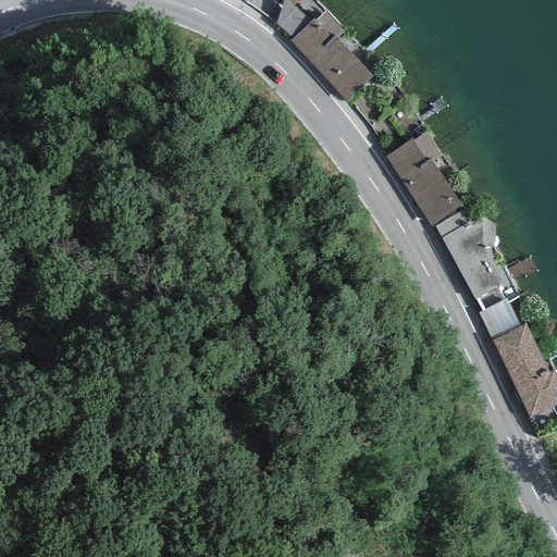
[(293,38),(311,22),(284,0),(283,0),(275,24),(293,38)]
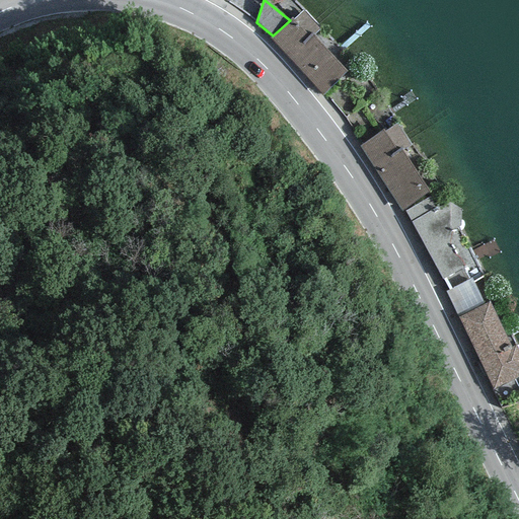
[(270,39),(323,93),(347,71),(312,35),(320,27),(303,9),(293,19),(291,18),(290,20),(273,35),(270,39)]
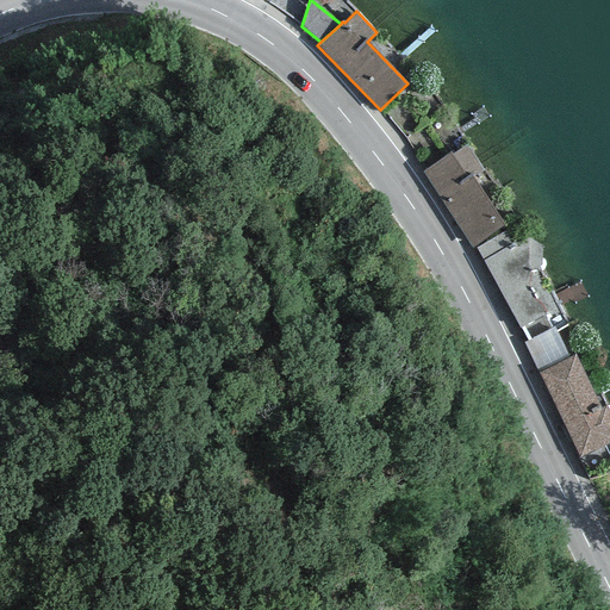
[(422,170),(470,247),(505,224),(472,178),(484,170),(466,145),(453,155),(450,151),(422,170)]
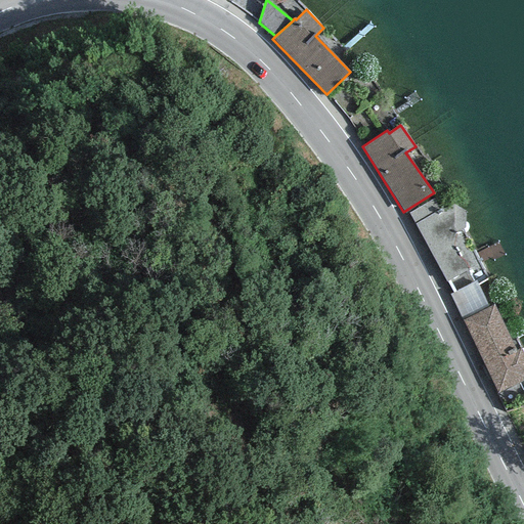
[(407,213),(413,224),(441,210),(435,199),(407,213)]
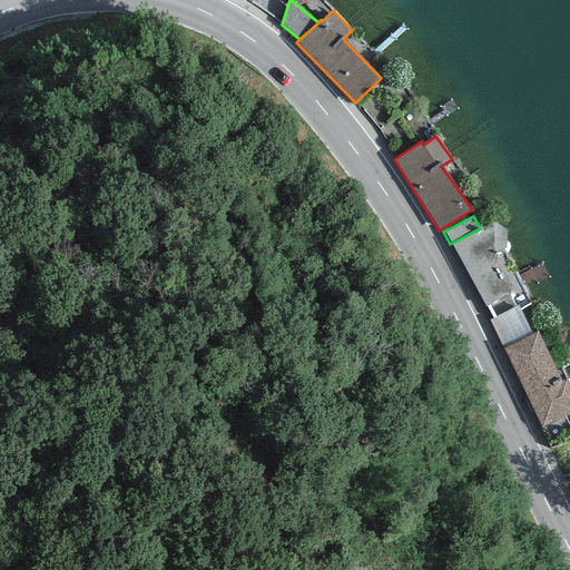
[(480,228),(450,244),(492,320),(519,306),(520,311),(532,304),(501,249),(505,248),(505,229),(490,222),(480,228)]
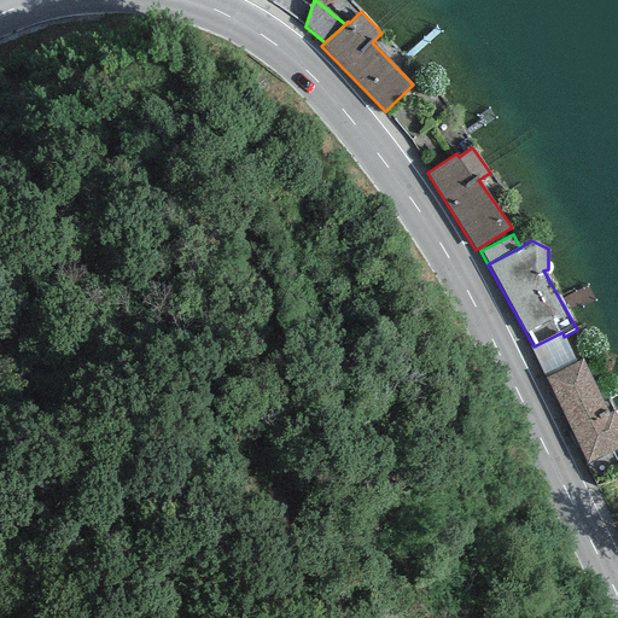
[(530,348),(544,378),(577,363),(564,337),(563,332),(534,347),(530,348)]
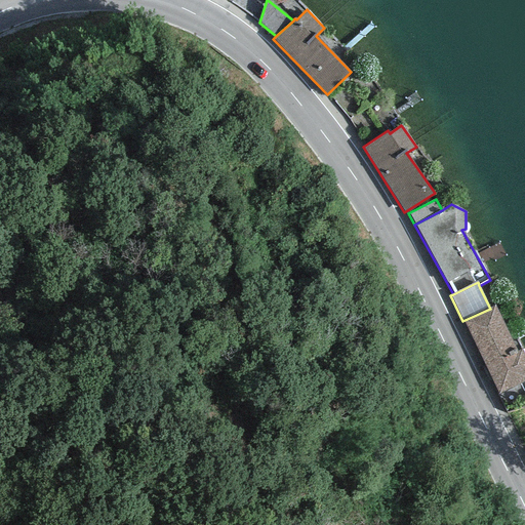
[(490,309),(462,321),(498,395),(524,381),(524,352),(522,348),(516,351),(495,306),(490,309)]
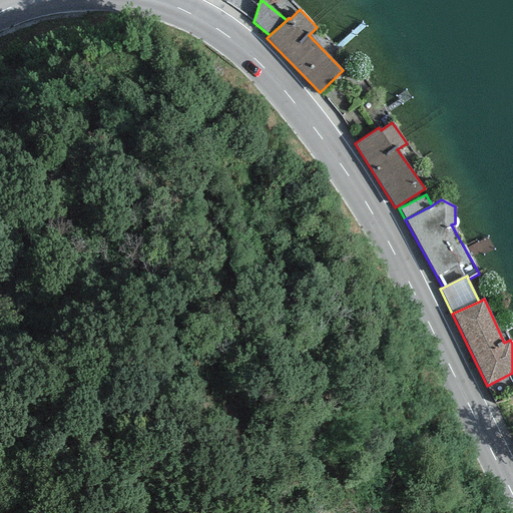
All buildings are outlined.
